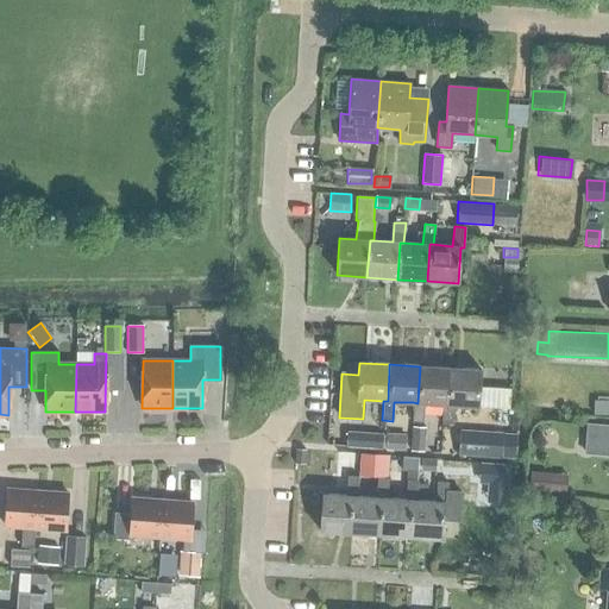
[(424,403),(443,405),(447,405),(450,368),(420,366),(418,403),(413,402),(412,422),(422,424),(424,403)]
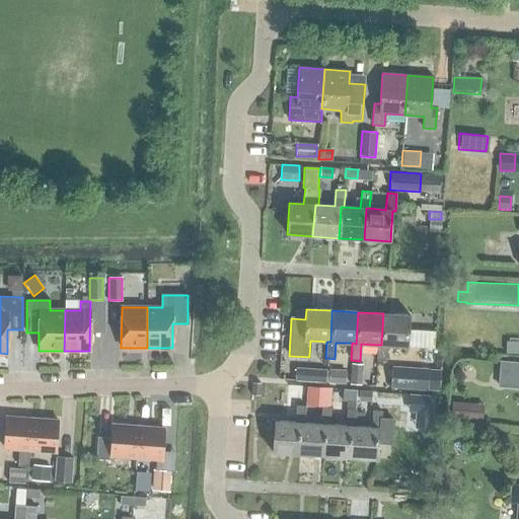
[(408,347),(410,315),(383,313),(381,345),(377,345),(376,362),(385,362),(386,346),(408,347)]
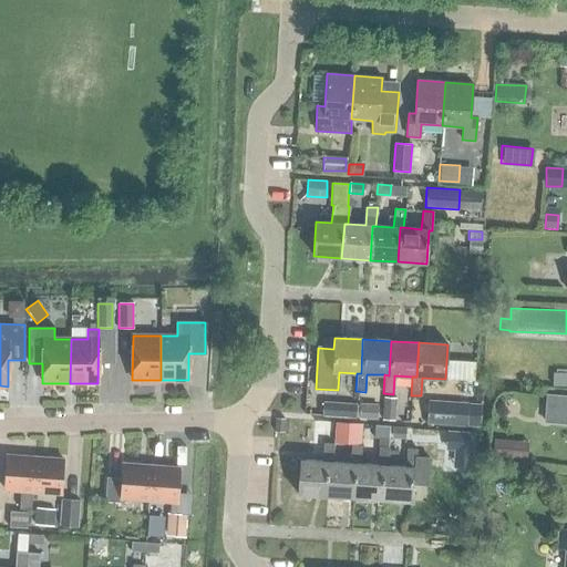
[(566,372),(553,371),(552,384),(566,384),(566,372)]
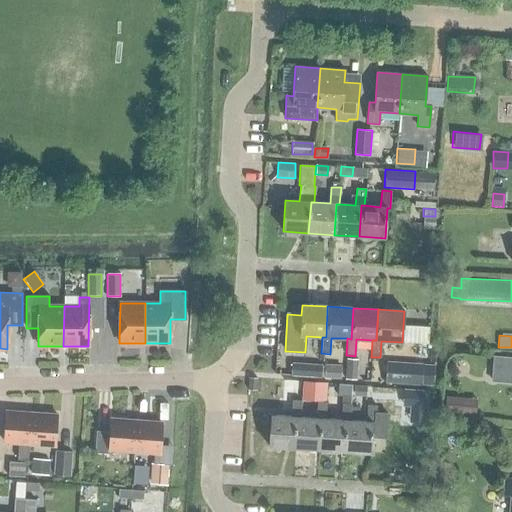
[(511,358),(494,357),(492,376),(511,378),(511,358)]
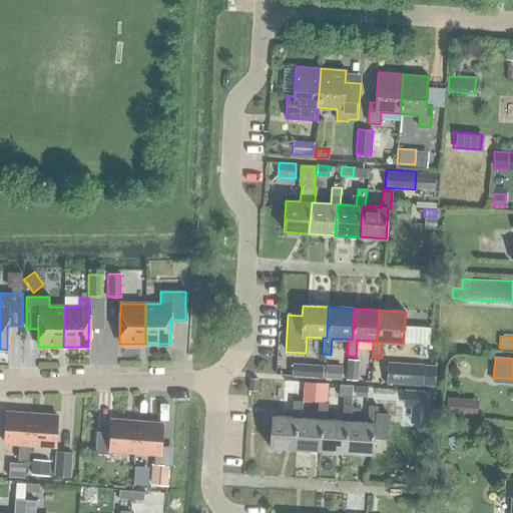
[(345,381),(358,381),(359,360),(347,359),(345,381)]
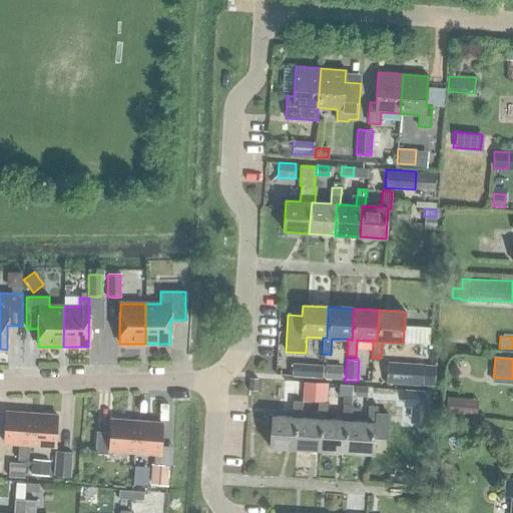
[(424,364),(388,362),(386,382),(422,384),(424,364)]
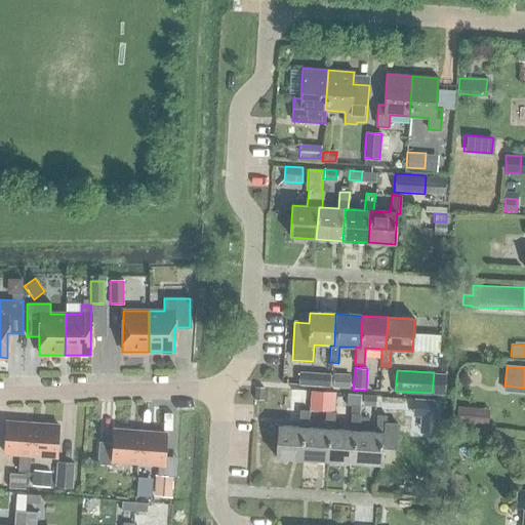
[(313,386),(327,387),(328,374),(314,373),(313,386)]
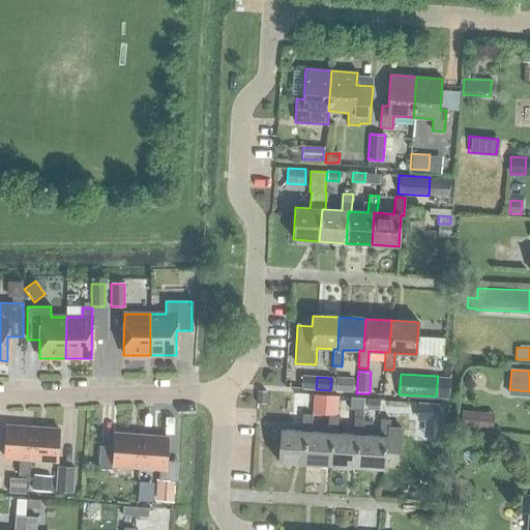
[(335,378),(334,390),(351,391),(352,379),(335,378)]
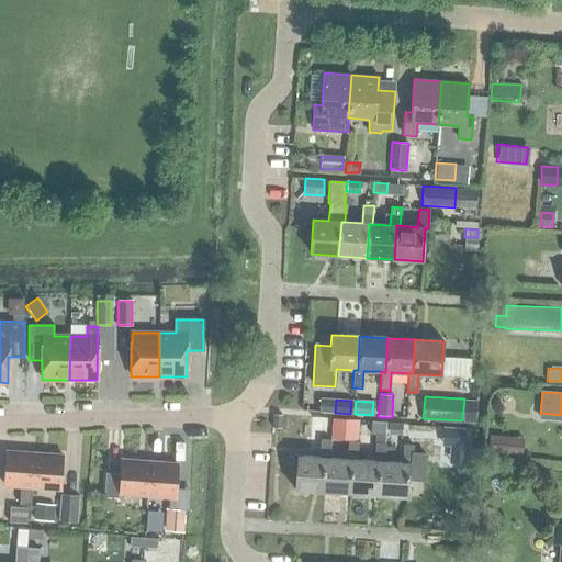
[(330,439),(357,441),(358,420),(332,419),(330,439)]
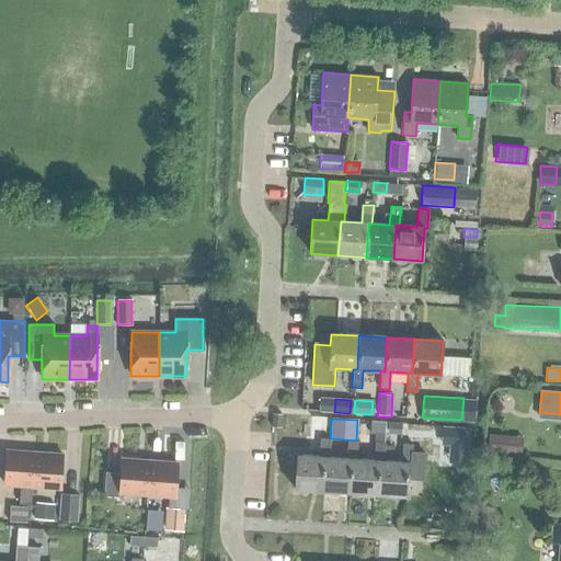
[(400,436),(401,420),(373,419),(373,435),(400,436)]
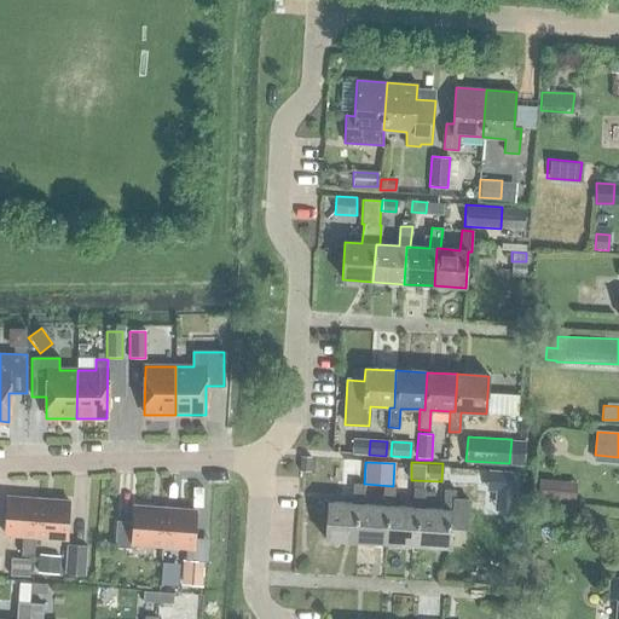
[(486,472),(485,489),(495,490),(495,495),(493,509),(515,510),(518,474),(486,472)]
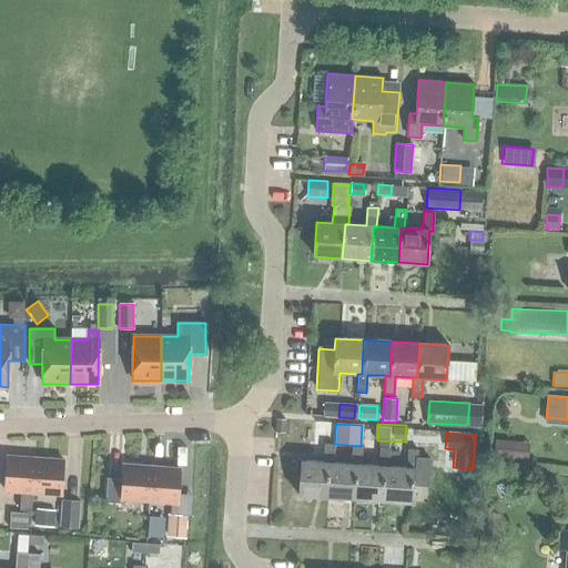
[(498,457),(513,458),(514,443),(499,442),(498,457)]
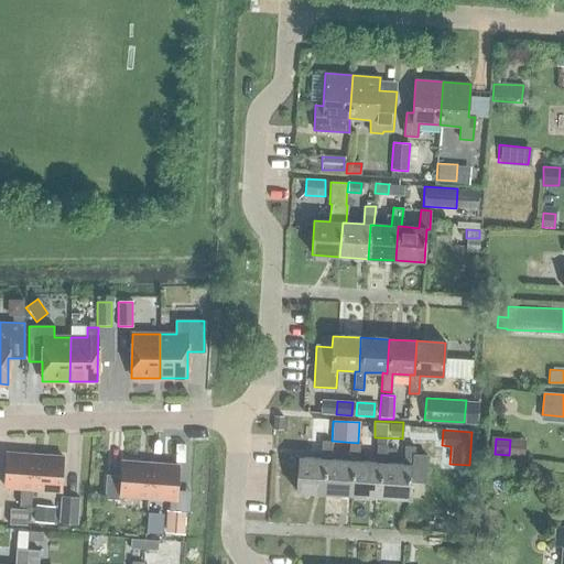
[(295,492),(324,494),(326,459),(331,459),(332,442),(322,441),(321,459),(297,458),(295,492)]
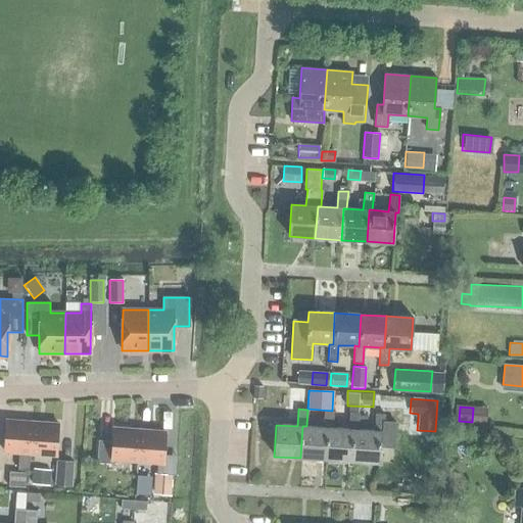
[(300,458),(326,460),(328,428),(332,428),(333,412),(324,411),(323,428),(306,426),(302,426),(300,458)]
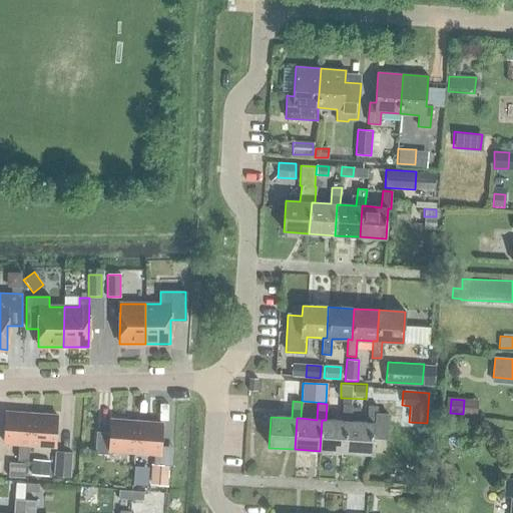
[(320,451),(345,453),(347,422),(351,422),(352,405),(343,405),(342,421),(326,420),(322,420),(320,451)]
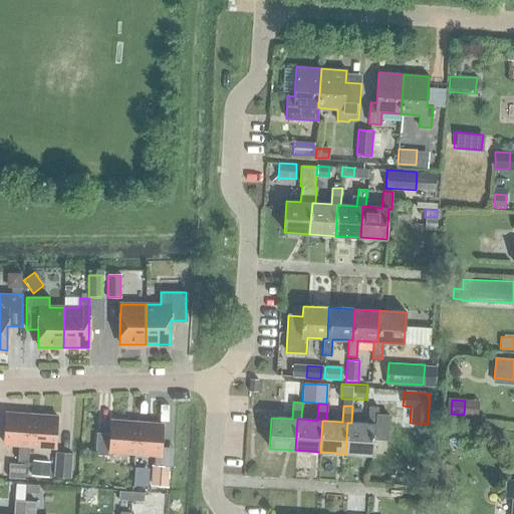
[(377,413),(377,408),(368,407),(367,424),(351,423),(347,423),(345,454),(371,455),(372,439),(388,440),(390,413),(377,413)]
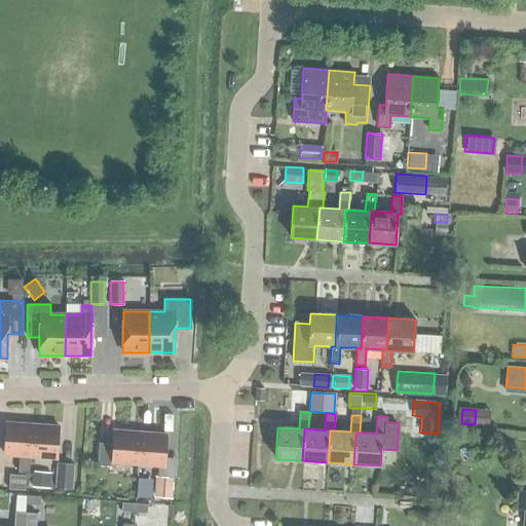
[(6,422),(4,454),(30,456),(32,424),(6,422)]
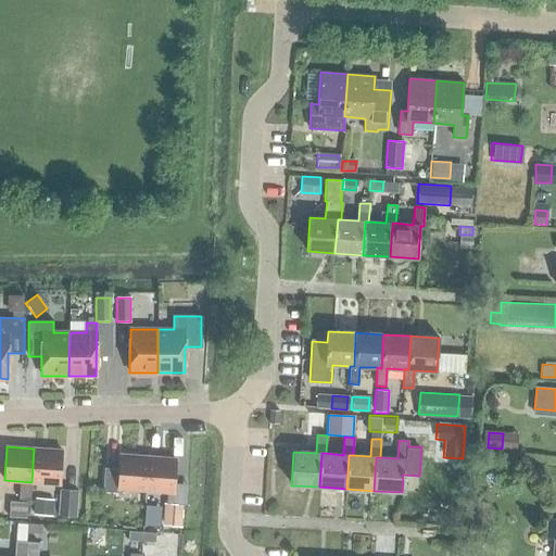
[(34,449),(32,482),(59,484),(62,451),(34,449)]
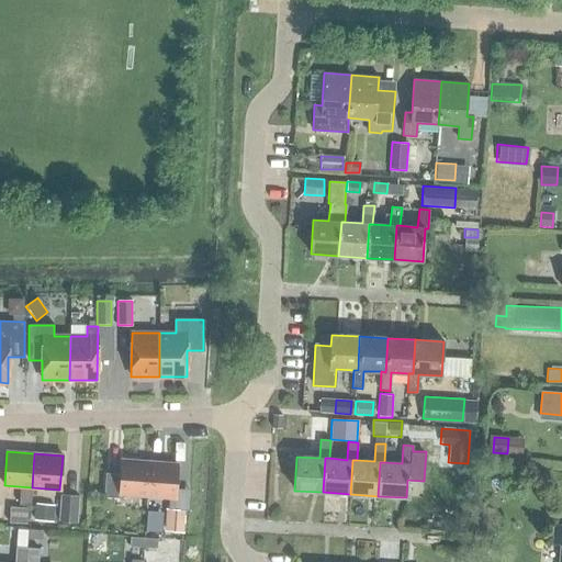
[(120,494),(147,496),(149,462),(122,460),(121,474),(105,473),(103,497),(120,498),(120,494)]
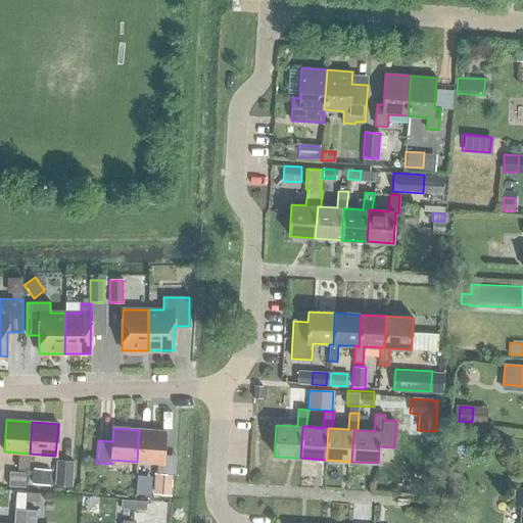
[(139,430),(137,462),(162,464),(164,432),(139,430)]
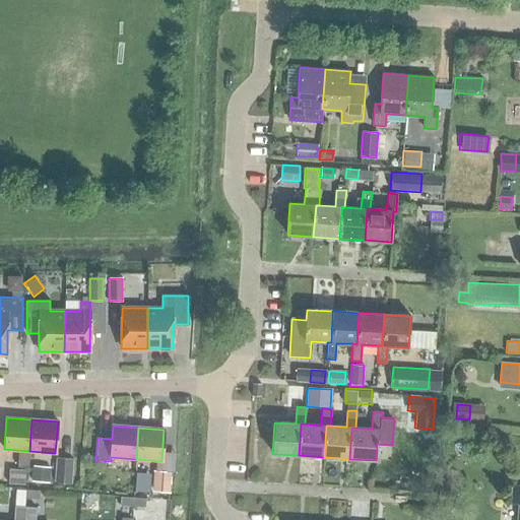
[(71,484),(73,459),(56,458),(54,483),(71,484)]
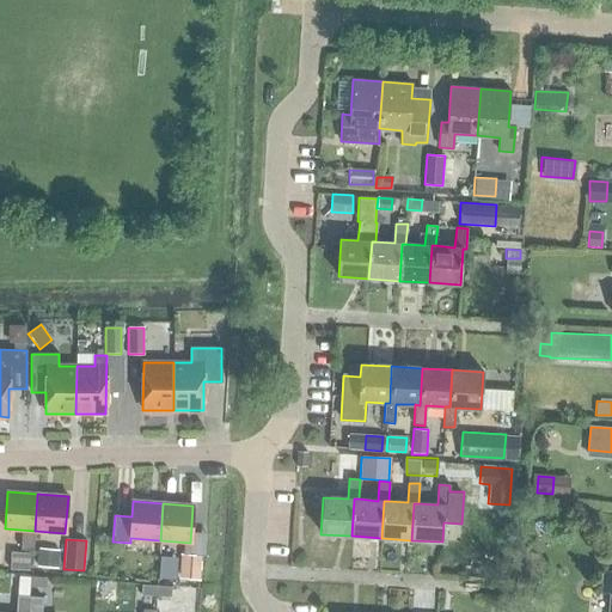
[(57,569),(59,551),(38,549),(37,567),(57,569)]
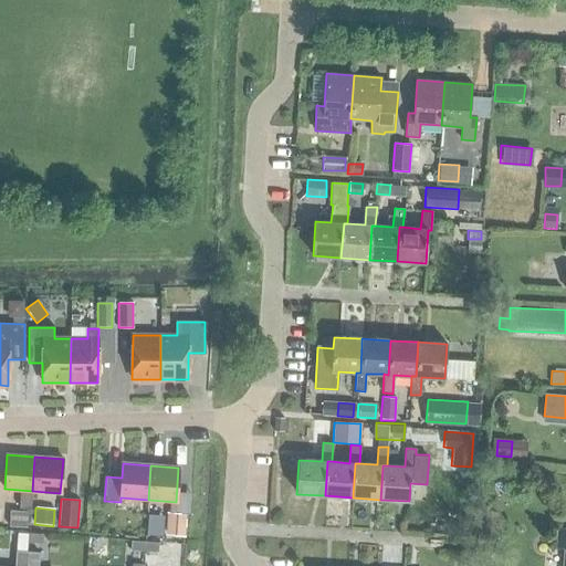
[(27,528),(28,512),(10,511),(9,526),(27,528)]
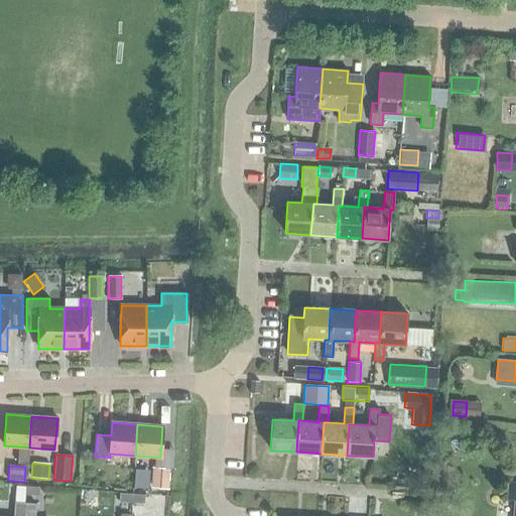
[(152,468),(151,488),(157,488),(167,489),(168,469),(152,468)]
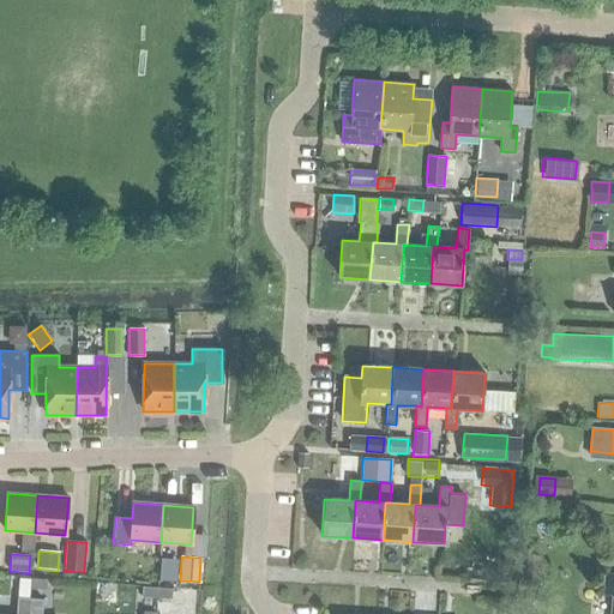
[(536,590),(537,572),(529,571),(527,589),(533,589),(536,590)]
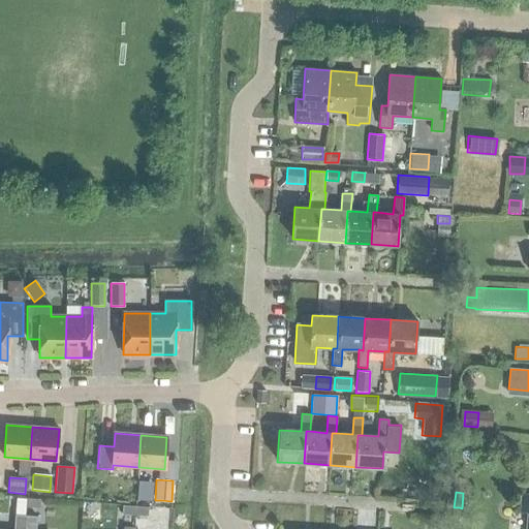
[(16,498),(14,515),(24,516),(25,499),(16,498)]
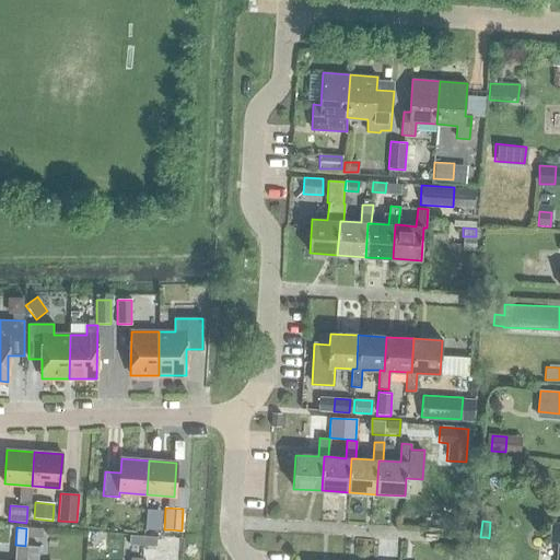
[(43,528),(28,527),(27,536),(42,537),(43,528)]
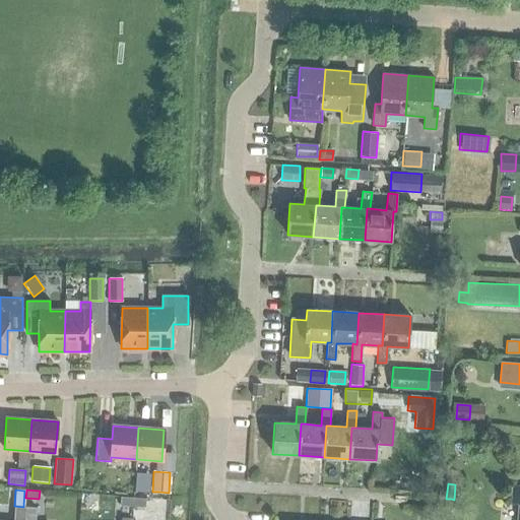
[(120,505),(132,506),(133,498),(121,497),(120,505)]
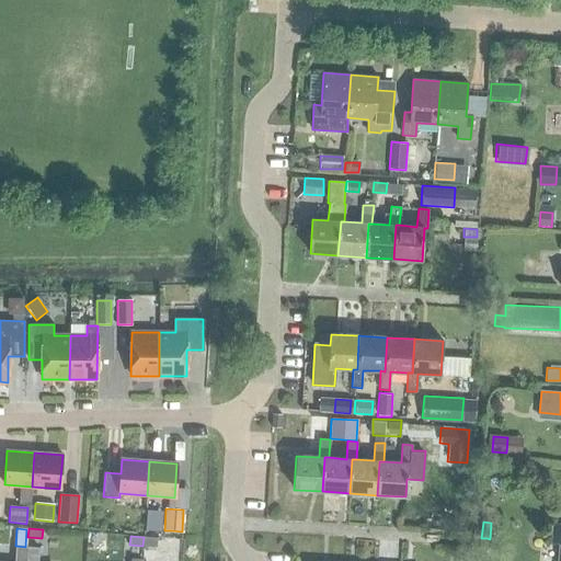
[(157,547),(158,538),(144,537),(142,546),(157,547)]
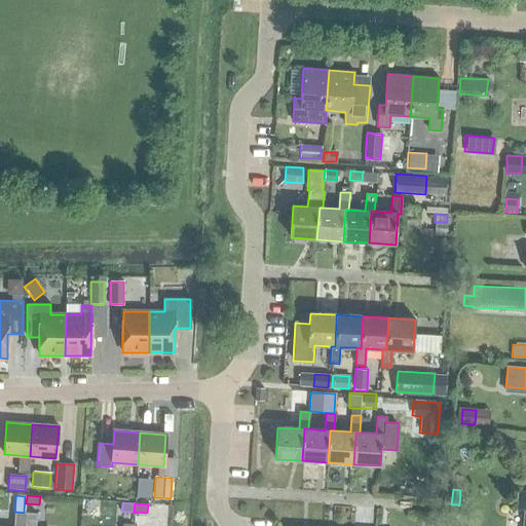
[(24,525),(26,513),(14,513),(13,525),(24,525)]
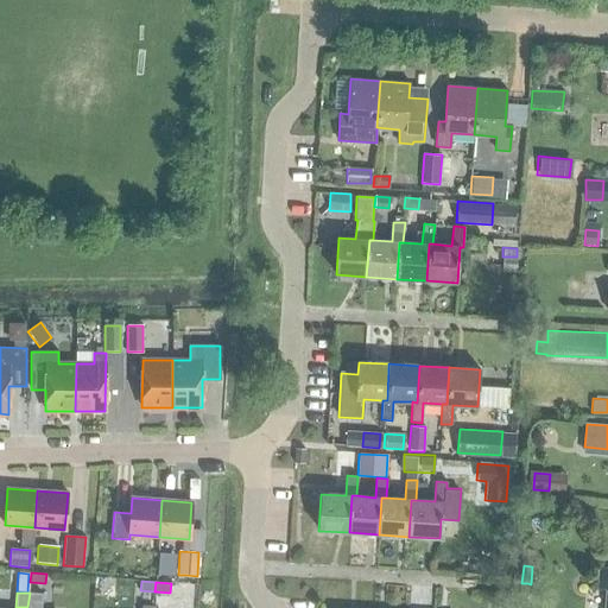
[(30,593),(27,607),(40,607),(42,594),(30,593)]
